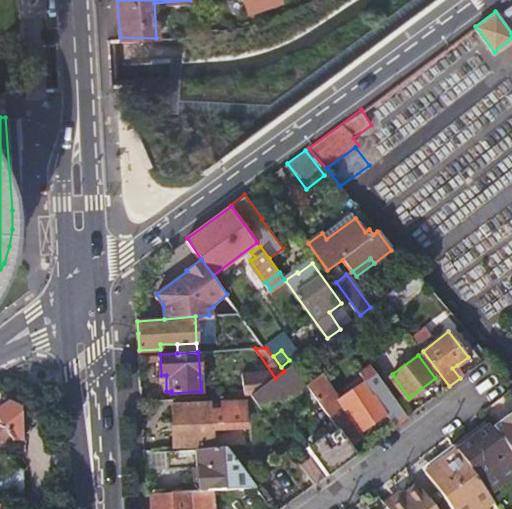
[(386,414),(395,426),(408,416),(370,363),(359,371),(365,380),(340,398),(322,371),(306,383),(318,399),(352,445),(365,436),(362,432),(386,414)]
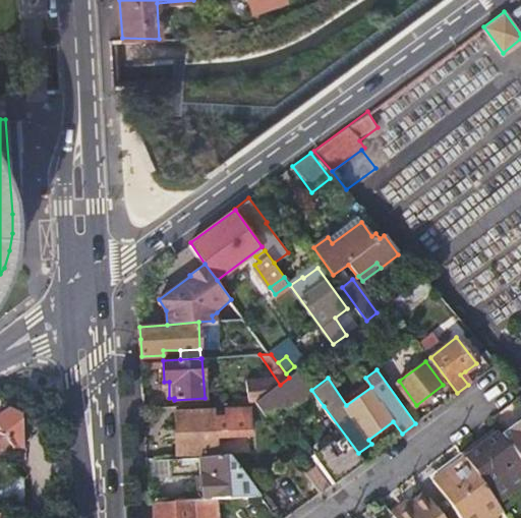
[(311,390),(297,371),(289,378),(280,385),(276,388),(257,402),(255,402),(270,421),(271,422),(306,395),(317,410),(324,406),(311,390)]
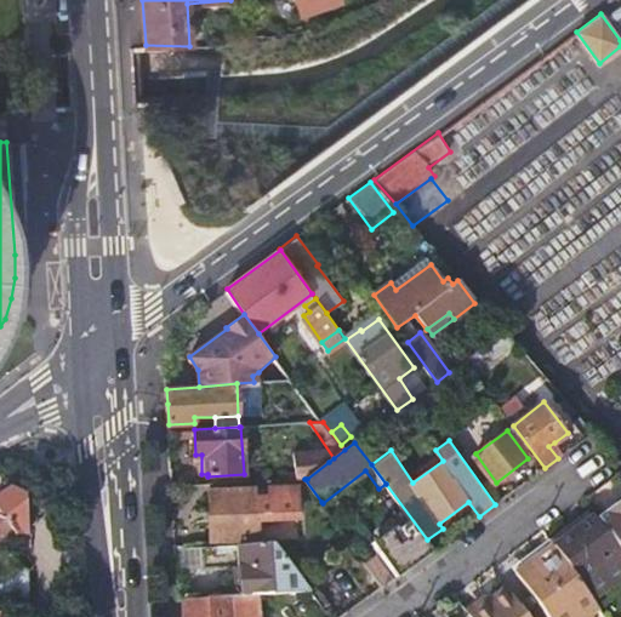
[(548,446),(558,458),(563,455),(554,443),(548,446)]
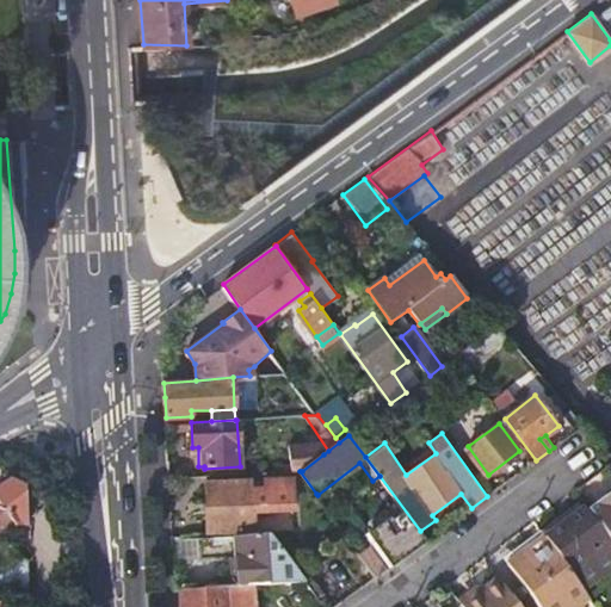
[(302,471),(323,454),(314,441),(289,446),(292,471),(302,471)]
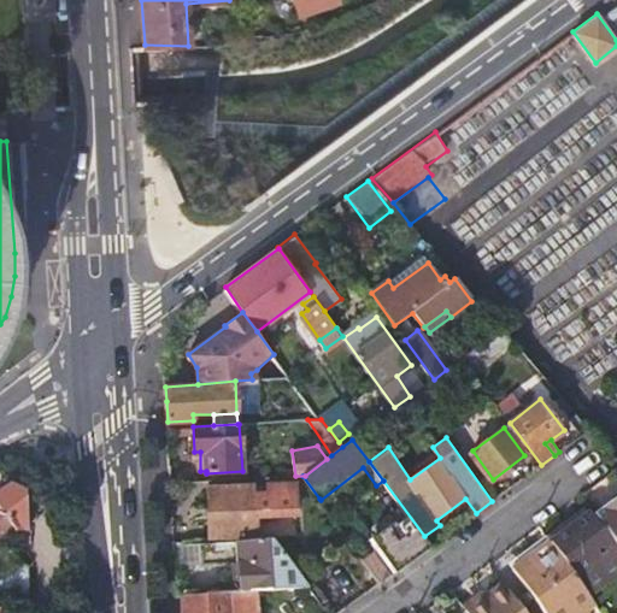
[(282,488),(287,476),(266,477),(266,491),(282,491),(282,488)]
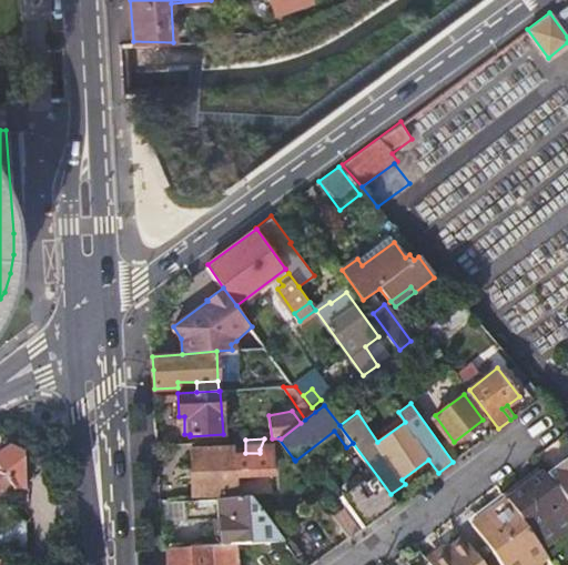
[(295,461),(294,460),(292,461),(277,441),(264,451),(283,476),(298,465),(295,461)]
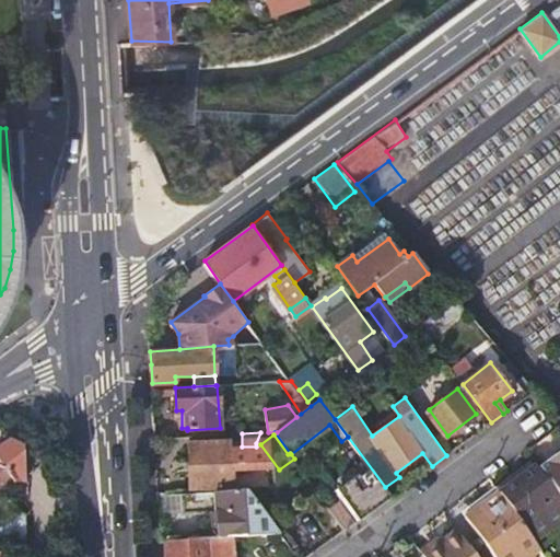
[(342,499),(358,520),(391,496),(385,487),(348,437),(341,441),(326,453),(335,465),(338,463),(356,486),(341,497),(342,499)]
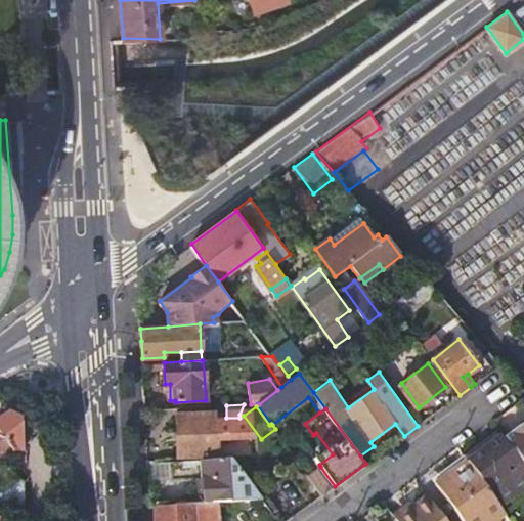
[(10,409),(0,417),(0,432),(13,450),(25,450),(23,415),(10,409)]
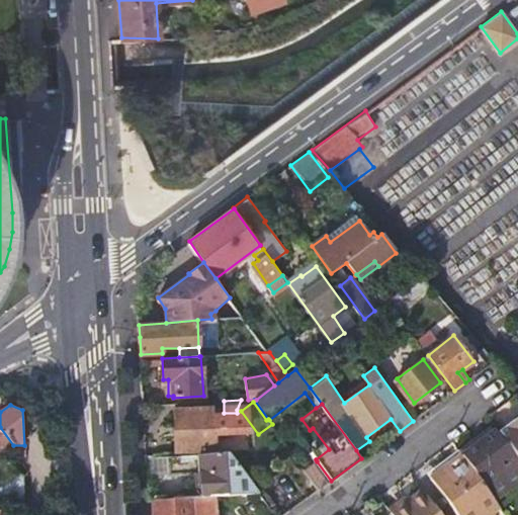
[(175,409),(176,451),(214,450),(213,408),(175,409)]
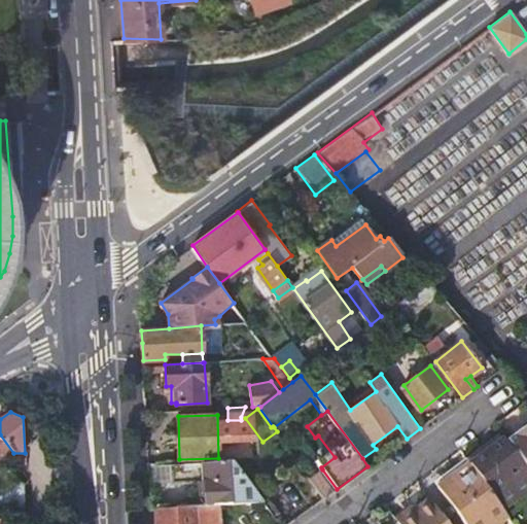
[(526,425),(521,430),(521,431),(514,437),(514,446),(517,449),(526,462),(526,425)]
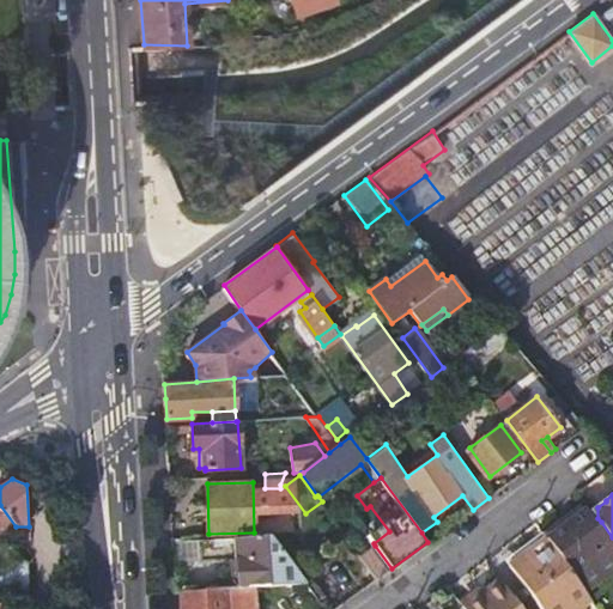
[(0,539),(16,527),(0,505),(0,539)]
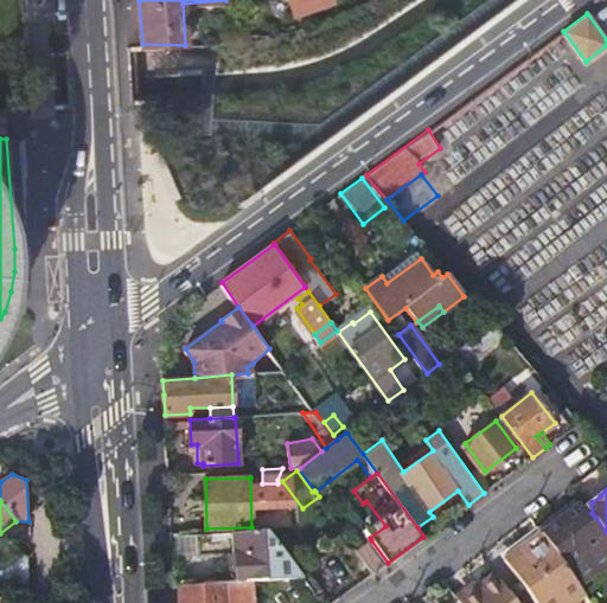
[(269,528),(272,532),(294,514),(287,505),(264,523),(269,528)]
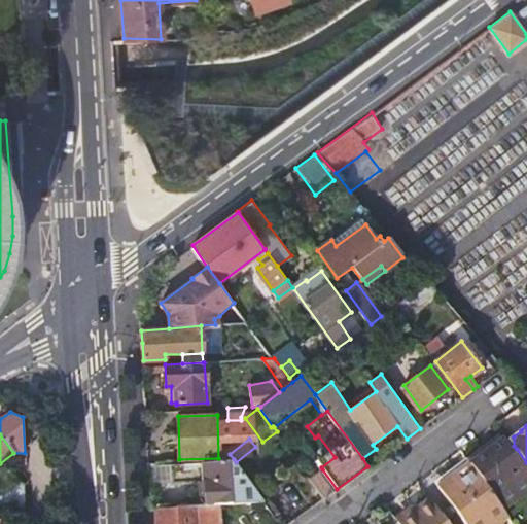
[(502,439),(471,461),(492,489),(523,465),(513,452),(502,439)]
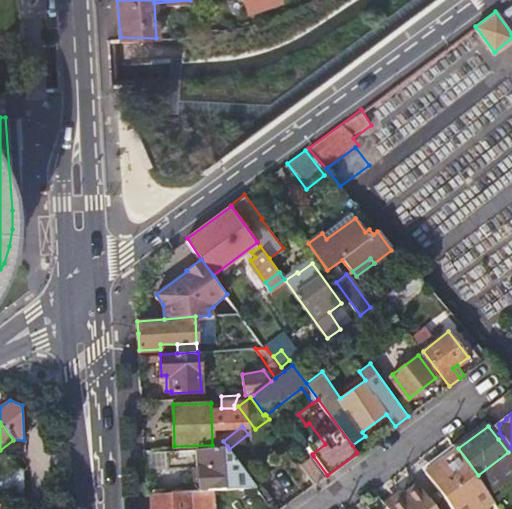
[(511,472),(511,449),(502,436),(498,439),(508,452),(478,475),(489,490),(511,472)]
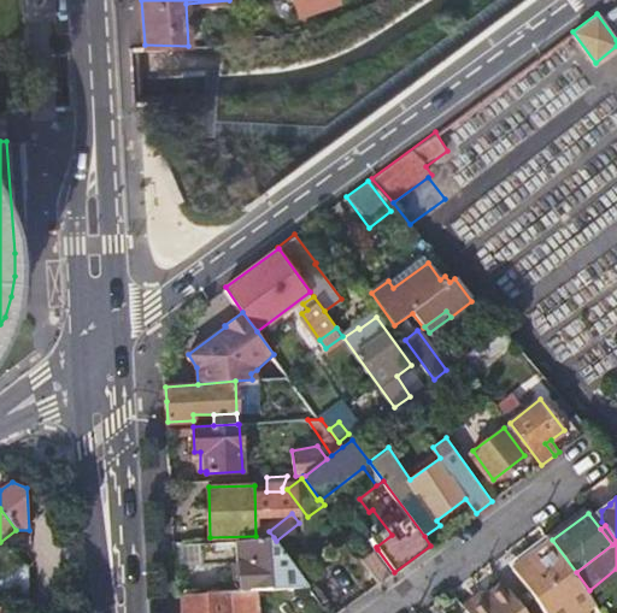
[(551,538),(546,532),(510,561),(515,566),(551,538)]
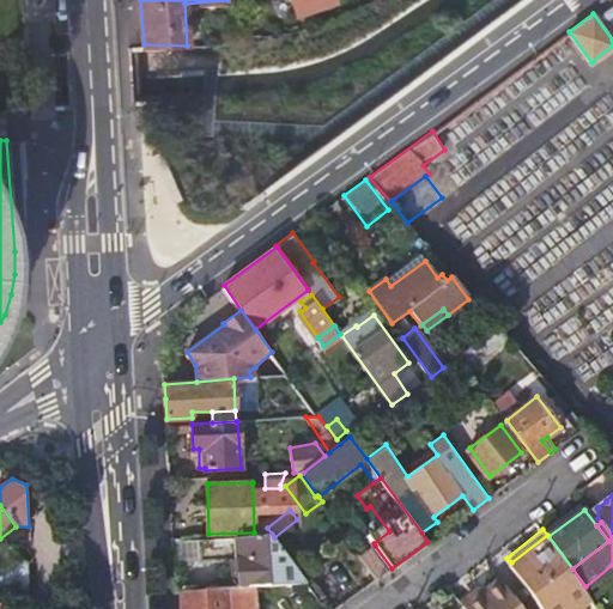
[(255,585),(308,583),(274,537),(272,534),(200,537),(201,558),(238,556),(248,555),(250,585),(255,585)]
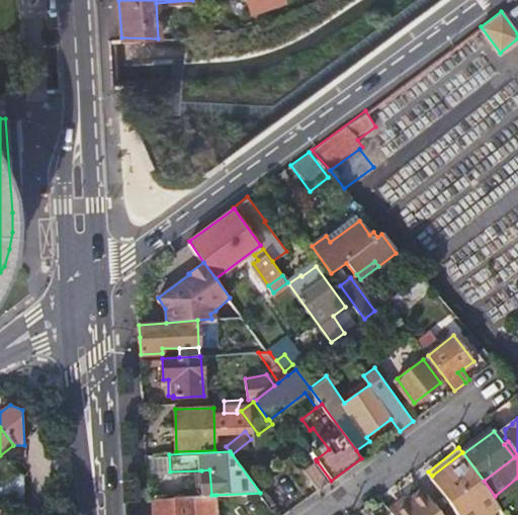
[(463,453),(462,452),(432,476),(461,514),(487,514),(501,505),(495,496),(484,481),(463,453)]
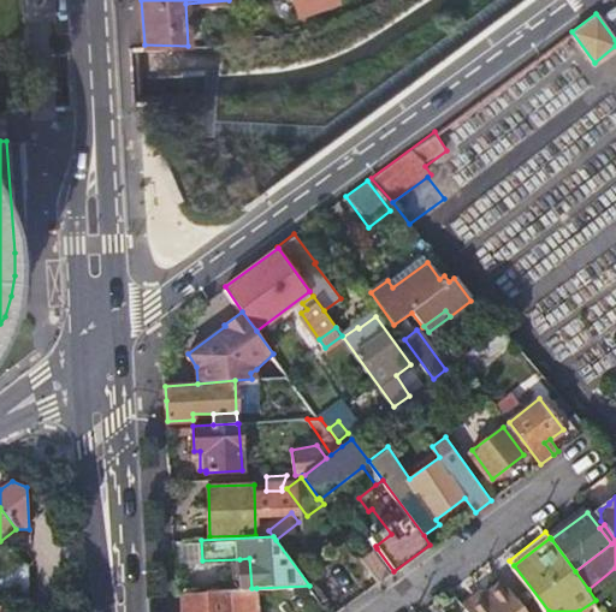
[(363,558),(381,581),(394,571),(377,548),(363,558)]
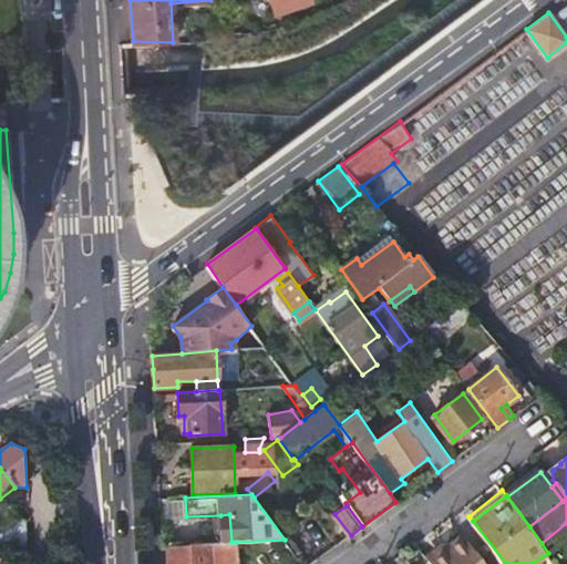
[(229,514),(220,515),(222,543),(232,542),(229,514)]
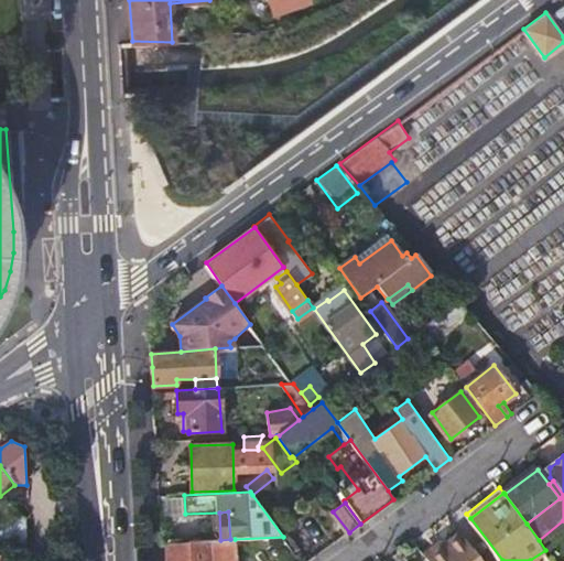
[(0,517),(0,556),(28,554),(25,516),(0,517)]
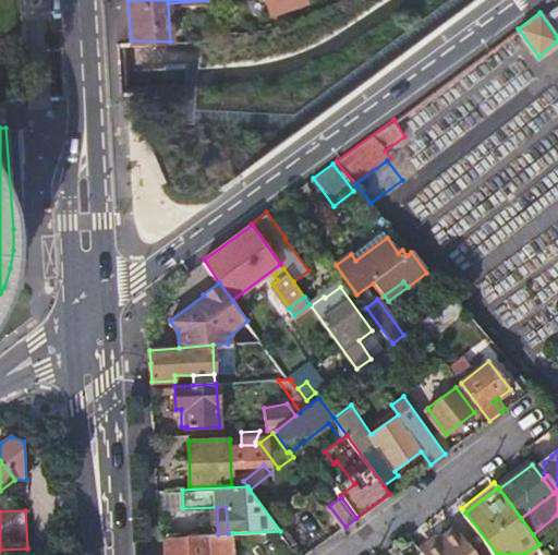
[(477,554),(459,529),(444,541),(440,538),(422,552),(423,554),(477,554)]
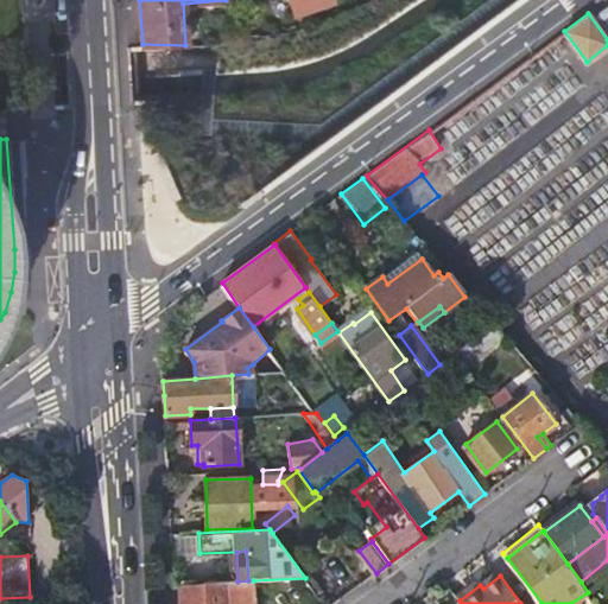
[(257,603),(253,580),(248,580),(238,582),(181,584),(182,603),(257,603)]
